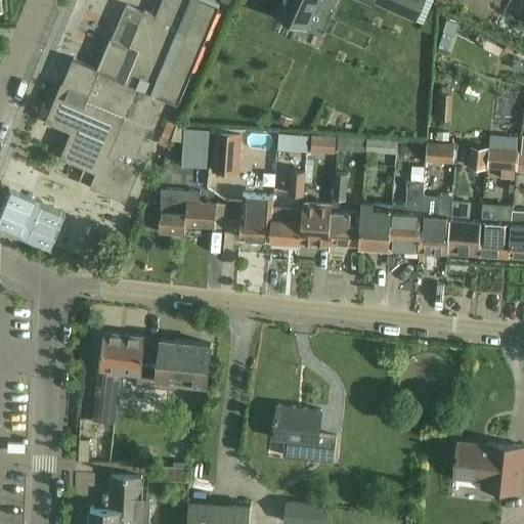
[(79,178),(125,197),(137,166),(140,167),(145,156),(134,151),(145,125),(153,128),(165,98),(176,103),(217,4),(206,0),(160,0),(155,15),(142,10),(141,12),(124,5),(97,70),(72,59),(47,120),(73,130),(62,155),(85,164),(79,178)]
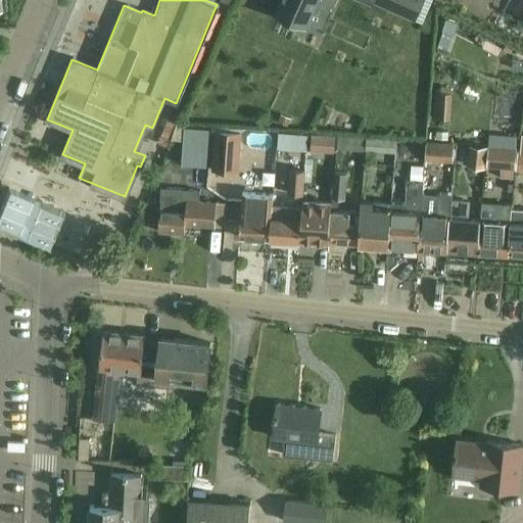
[(318,0),(280,0),(274,14),(305,28),(318,0)]
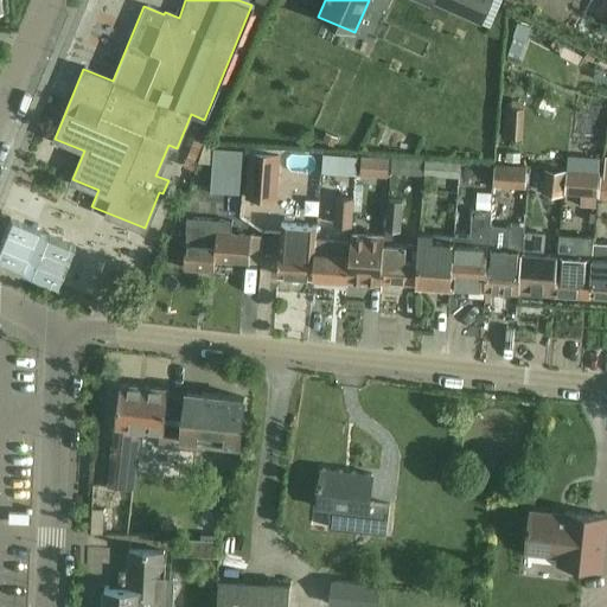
[(490,0),(439,0),(481,20),(490,0)]
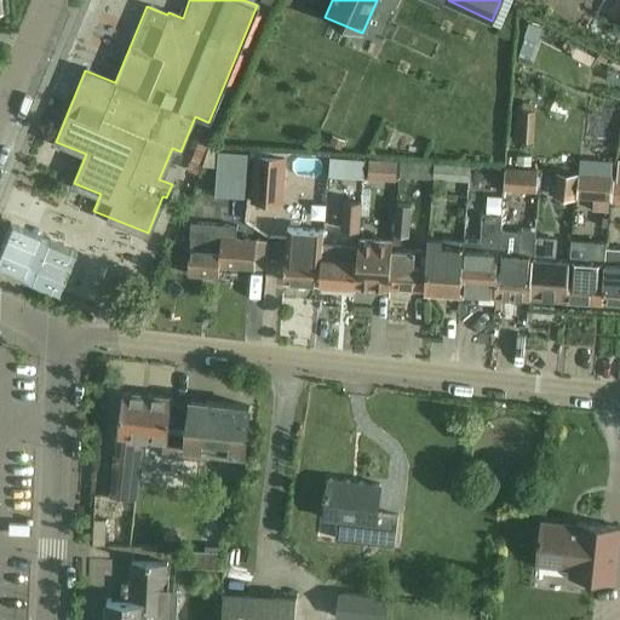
[(527,22),(522,35),(537,40),(540,26),(527,22)]
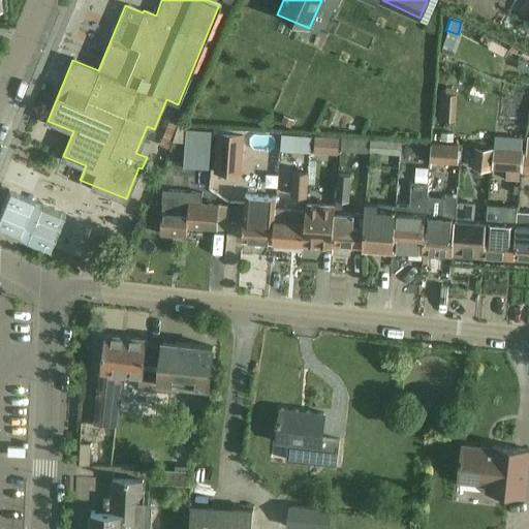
[(437,93),(435,118),(455,119),(456,94),(437,93)]
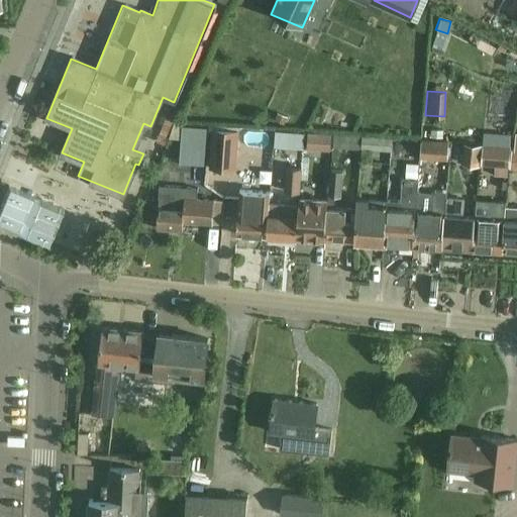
[(277,114),(275,120),(284,124),(287,118),(277,114)]
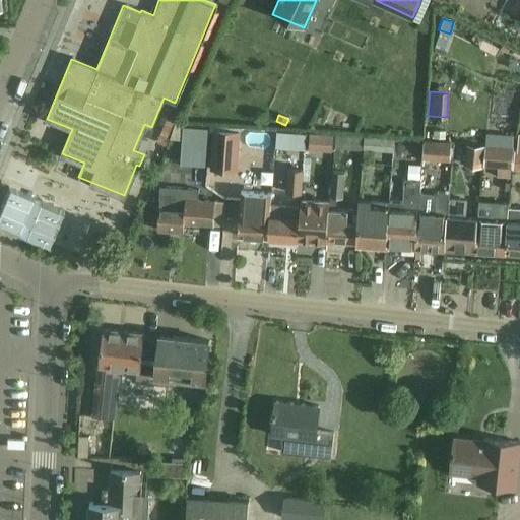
[(480,139),(498,140),(499,125),(481,124),(480,139)]
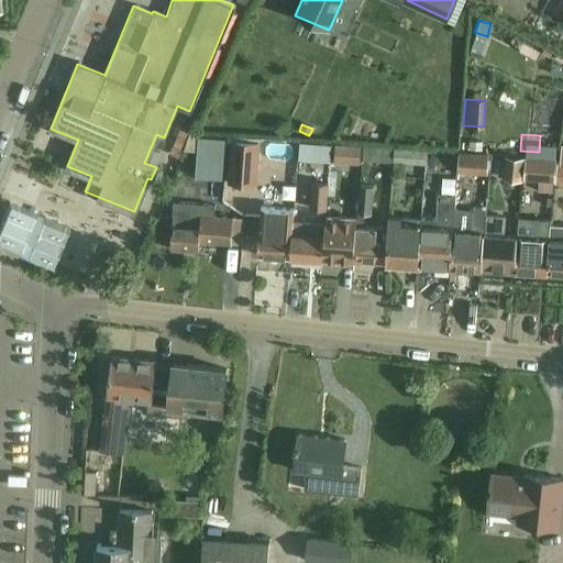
[(227,141),(200,139),(197,177),(224,179),(227,141)]
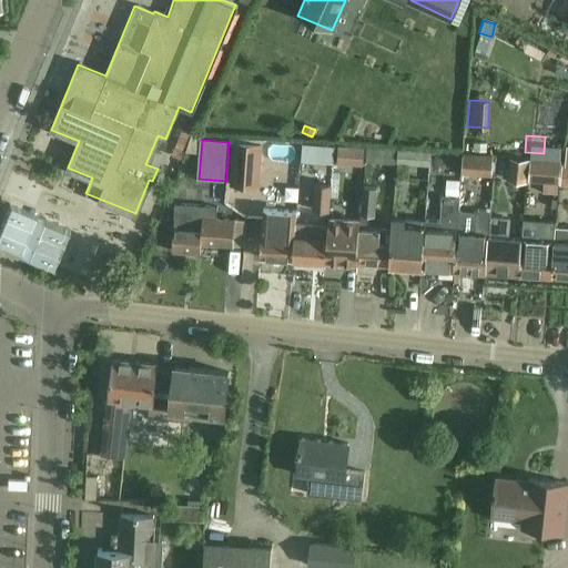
[(473,141),(473,151),(486,151),(486,142),(473,141)]
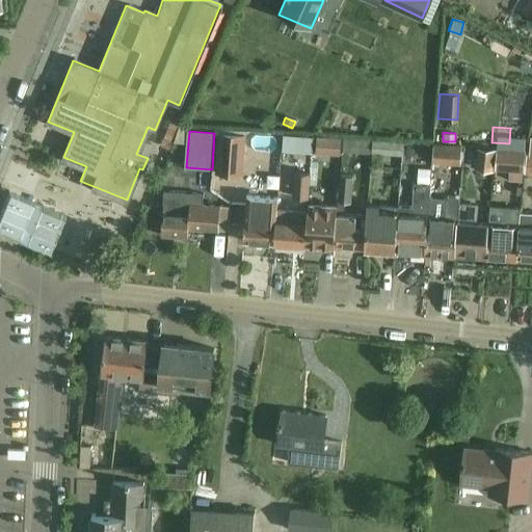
[(244,135),(217,133),(215,175),(241,176),(244,135)]
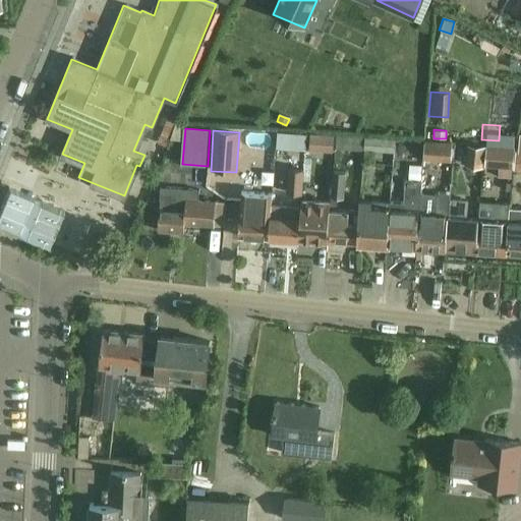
[(279,131),(277,148),(305,150),(306,133),(279,131)]
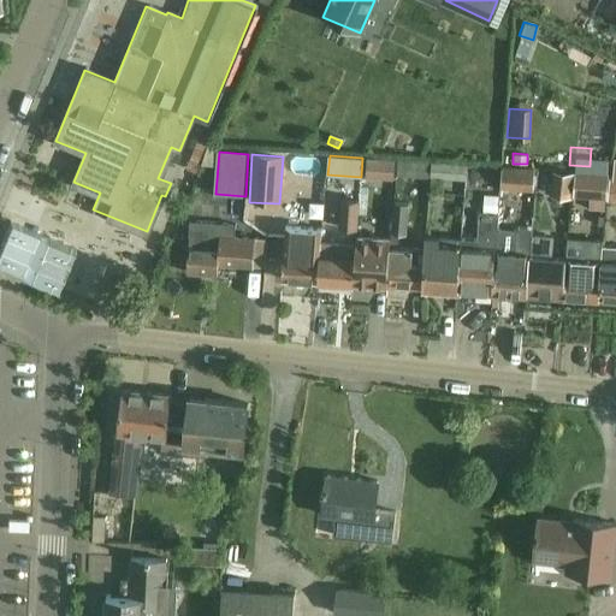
[(366,158),(365,177),(394,179),(395,159),(366,158)]
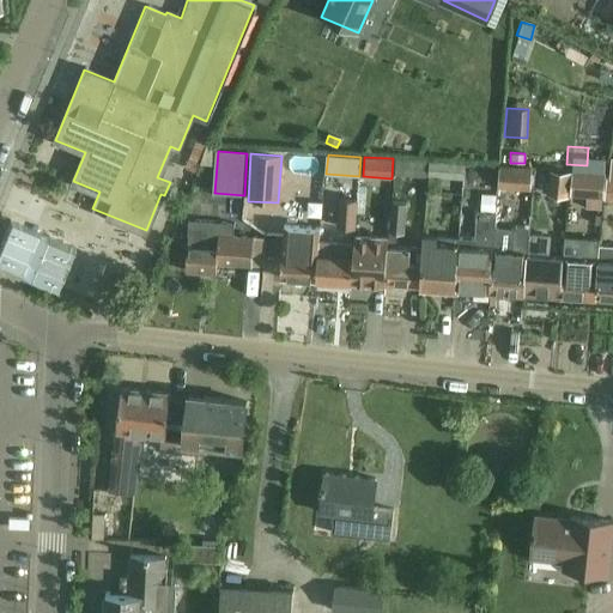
[(394,158),(394,175),(429,177),(429,176),(430,161),(394,158)]
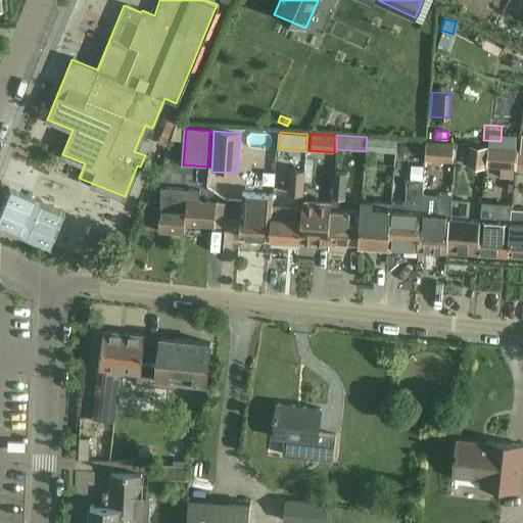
[(366,150),(395,153),(397,140),(367,137),(366,150)]
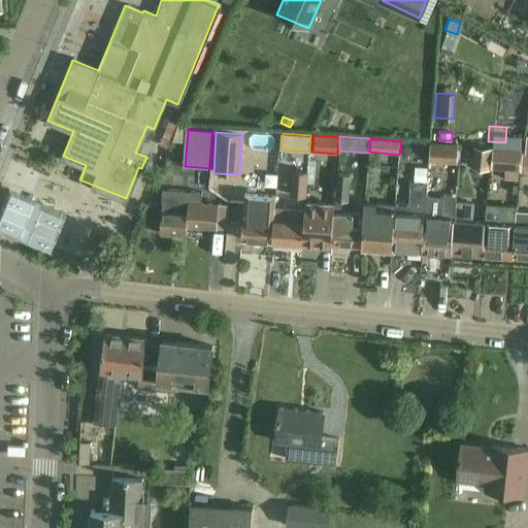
[(429,161),(457,163),(458,144),(430,143),(429,161)]
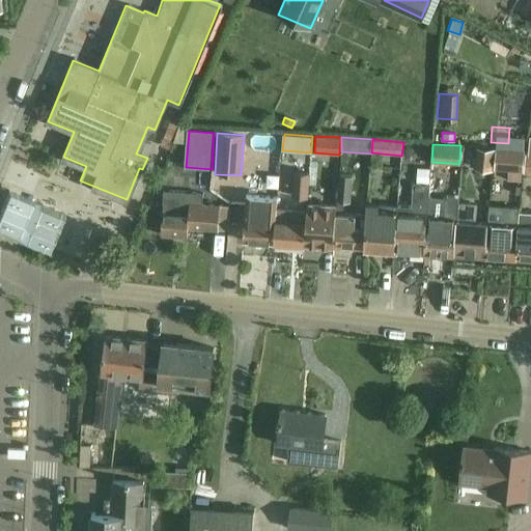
[(477,146),(475,166),(492,168),(493,148),(477,146)]
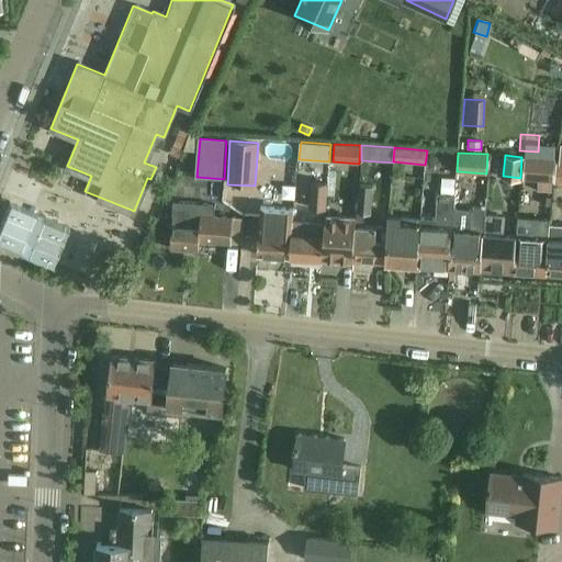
[(524,179),(552,181),(554,158),(525,157),(524,179)]
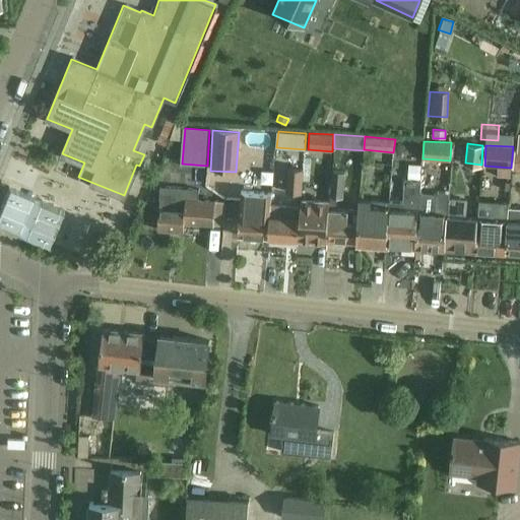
[(408,165),(407,179),(418,180),(419,166),(408,165)]
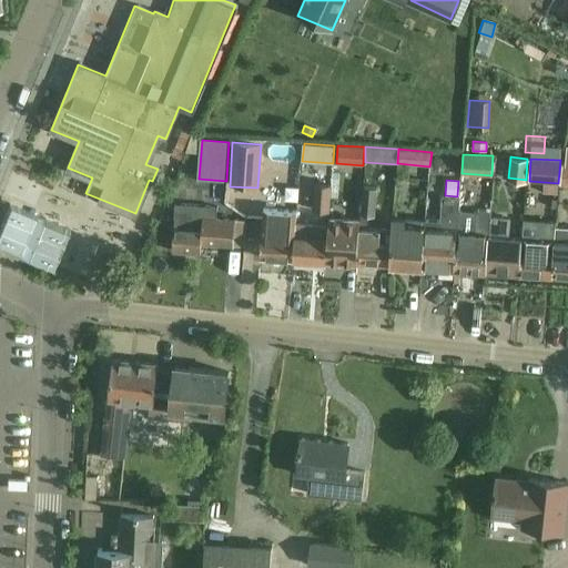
[(315,183),(313,210),(328,211),(331,184),(315,183)]
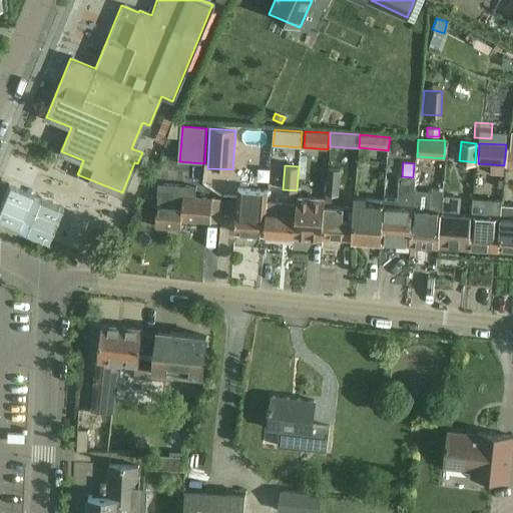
[(328,167),(326,193),(340,194),(342,168),(328,167)]
